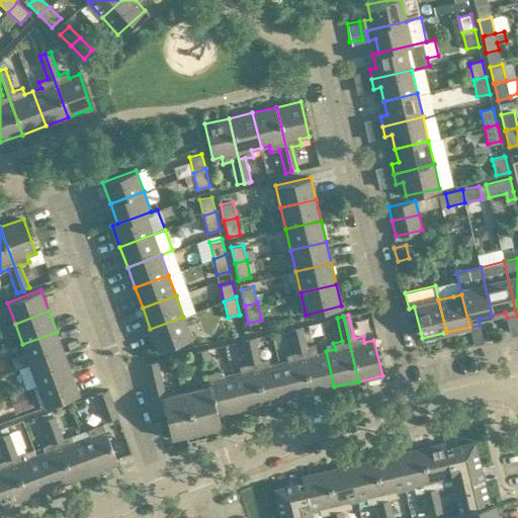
[(183,317),(150,329),(158,349),(191,337),(183,317)]
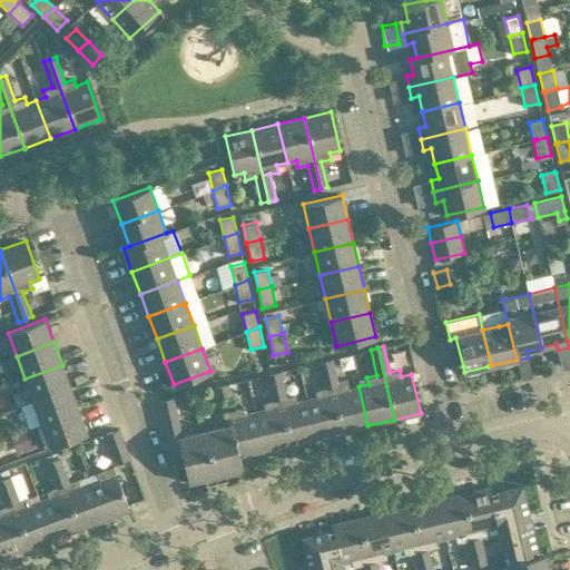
[(332,359),(325,360),(342,432),(367,425),(359,386),(349,389),(347,382),(337,384),(332,359)]
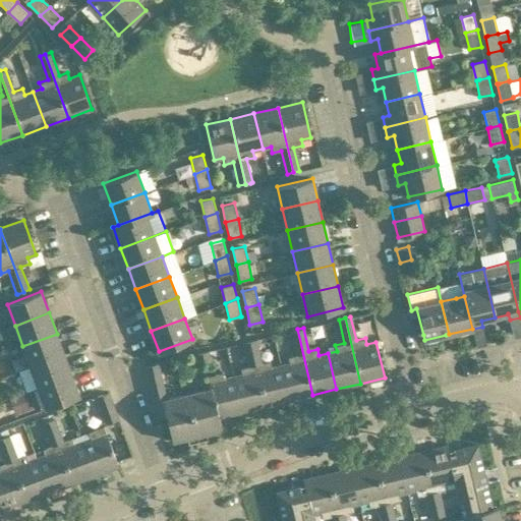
[(289,362),(280,364),(289,400),(312,395),(297,329),(291,331),(296,353),(288,356),(289,362)]
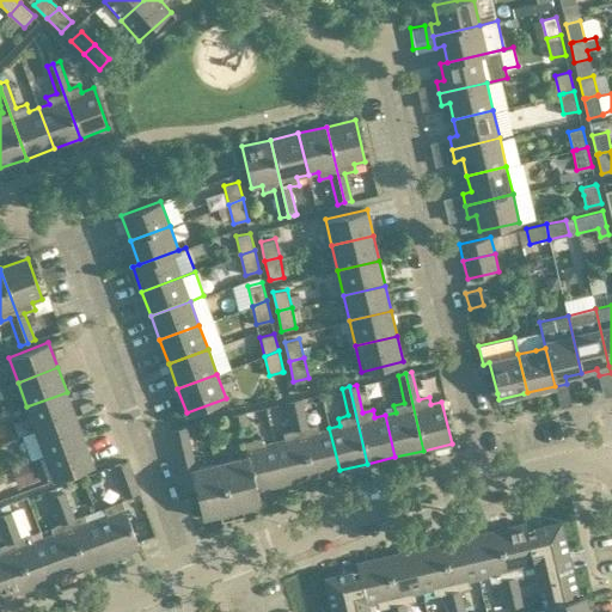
[(26,407),(36,430),(75,416),(67,392),(26,407)]
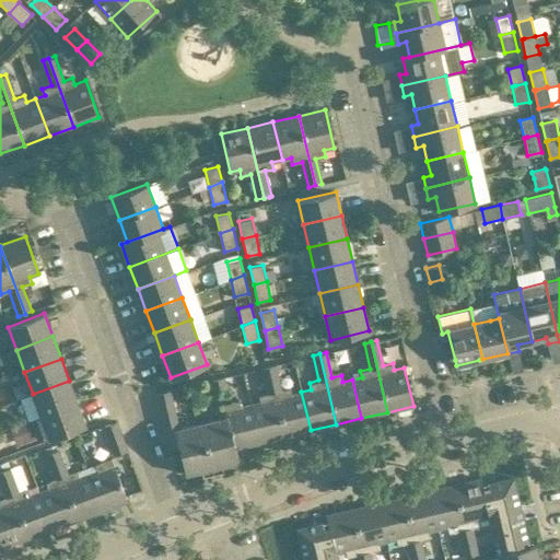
[(275,364),(268,365),(284,436),(311,430),(301,392),(292,394),(290,387),(280,389),(275,364)]
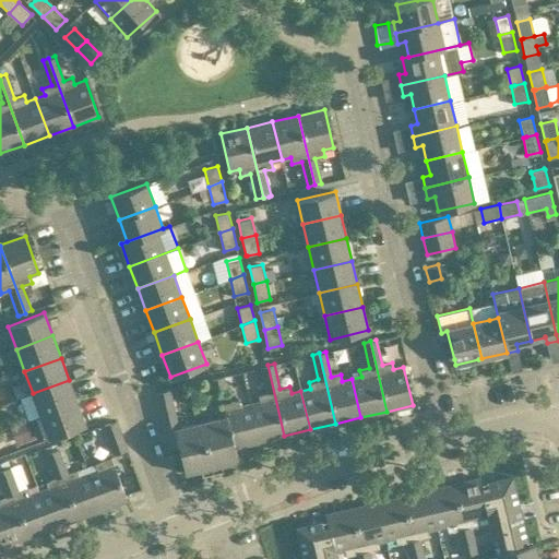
[(259,401),(250,403),(259,441),(284,436),(268,365),(261,367),(268,392),(258,394),(259,401)]
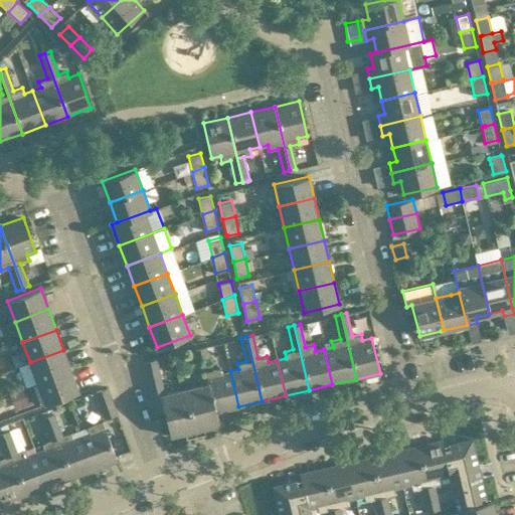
[(205,347),(199,348),(202,360),(208,358),(205,347)]
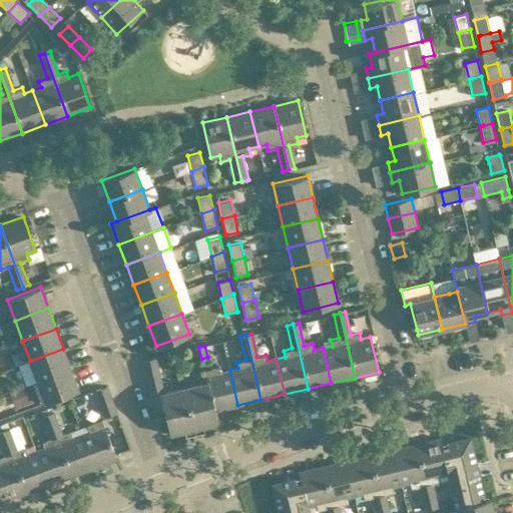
[(30,361),(19,365),(26,386),(37,382),(38,381),(71,369),(63,349),(30,361)]
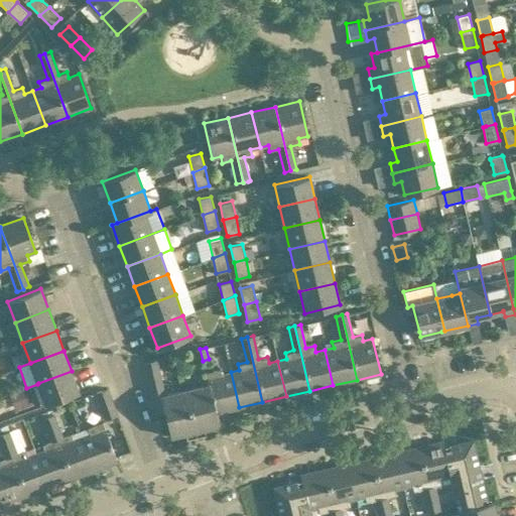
[(216,413),(209,383),(208,383),(164,393),(156,359),(144,362),(156,413),(164,411),(170,436),(218,424),(216,413)]
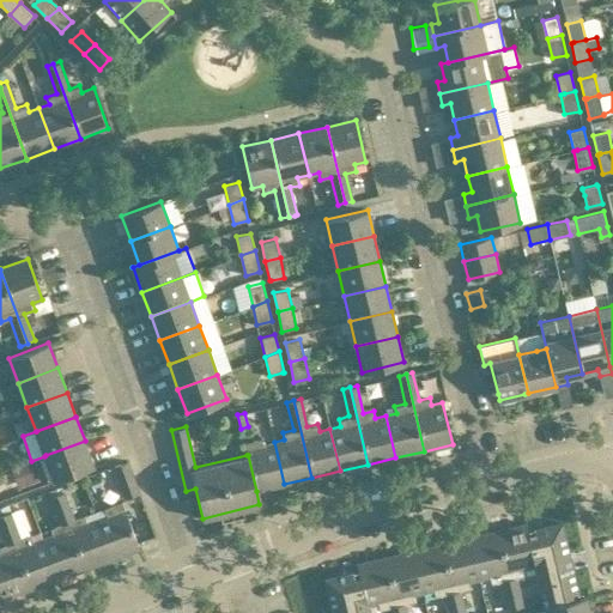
[(261,437),(244,442),(247,455),(248,455),(256,491),(259,490),(284,484),(274,442),(263,444),(261,437)]
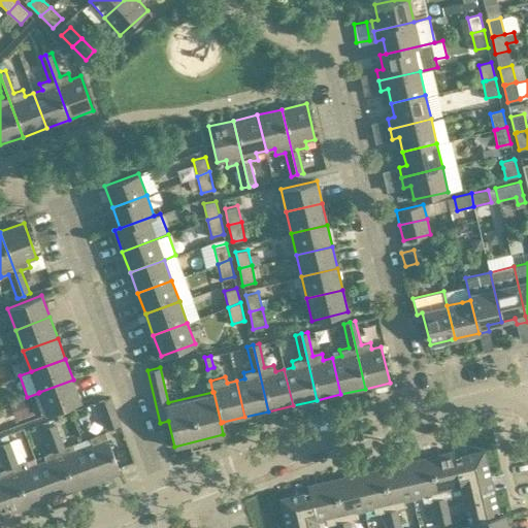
[(73,380),(38,393),(46,414),(80,401),(73,380)]
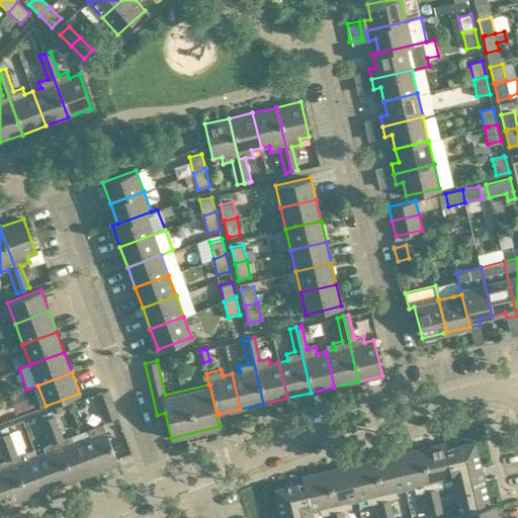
[(96,394),(102,409),(113,405),(108,390),(96,394)]
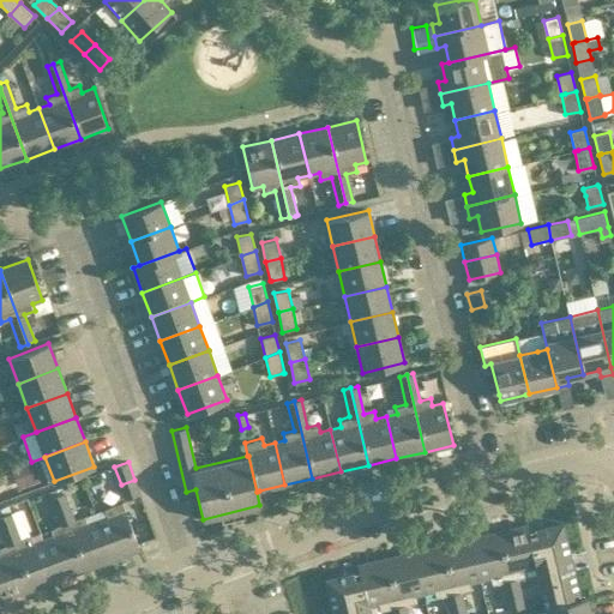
[(134,480),(121,485),(126,499),(140,493),(134,480)]
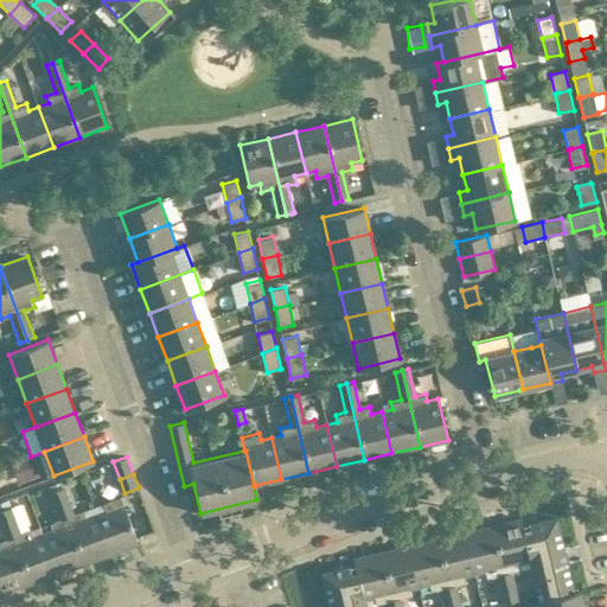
[(64,487),(57,490),(84,563),(112,554),(96,513),(87,517),(84,510),(74,515),(64,487)]
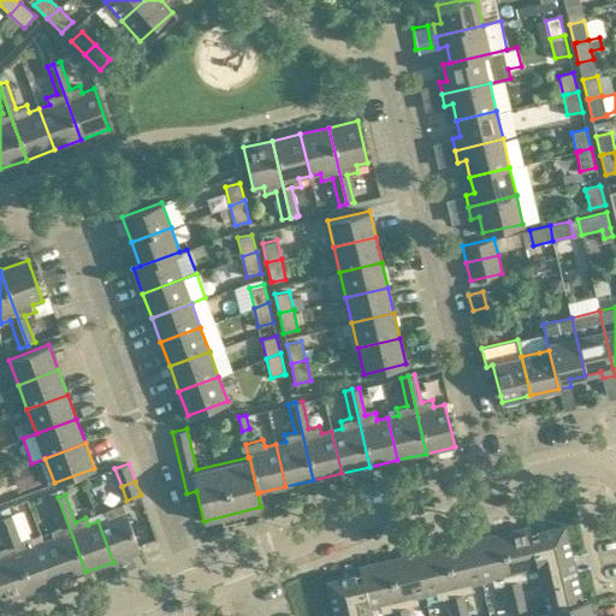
[(54,538),(43,542),(59,581),(86,572),(58,497),(51,499),(60,527),(52,531),(54,538)]
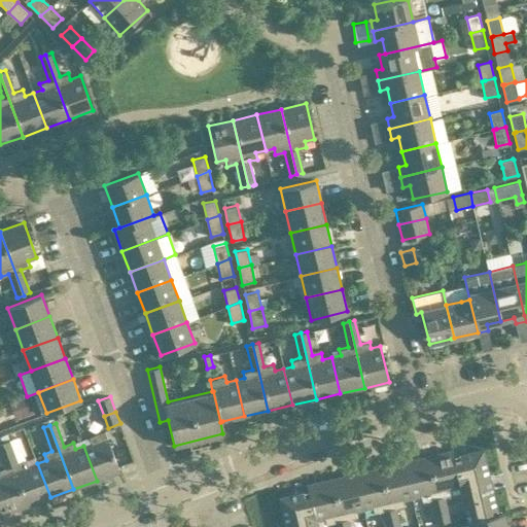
[(93,443),(83,446),(97,481),(120,471),(105,431),(90,436),(93,443)]
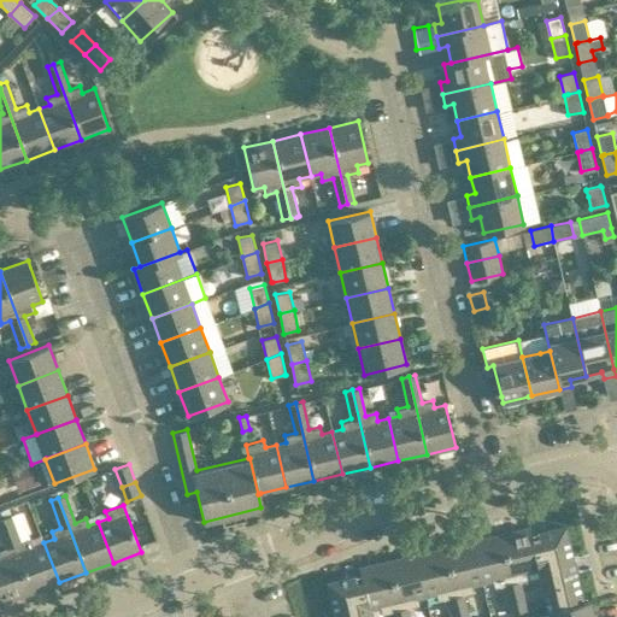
[(11,515),(4,518),(31,593),(59,582),(43,542),(41,535),(31,539),(22,542),(11,515)]
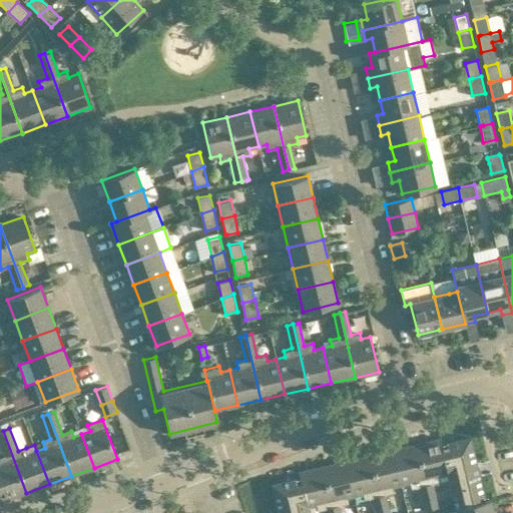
[(0,463),(0,464),(0,493),(1,495),(3,501),(26,493),(3,431),(0,431),(0,441),(5,456),(0,458),(0,463)]
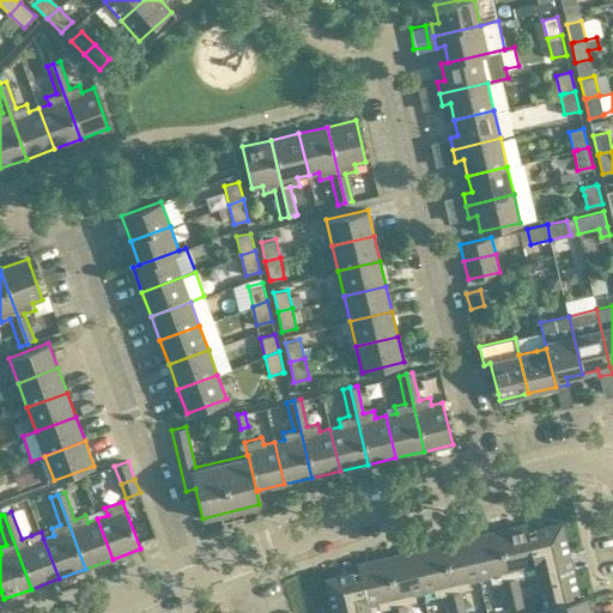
[(535,565),(545,606),(580,599),(562,522),(528,530),(527,523),(526,523),(535,565)]
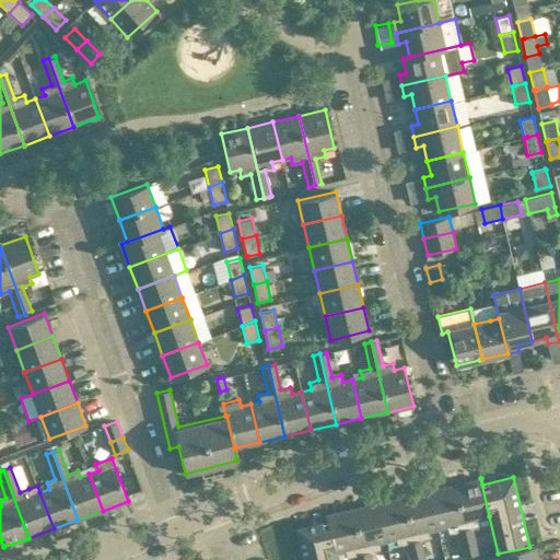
[(479,518),(489,516),(480,478),(455,485),(471,555),(478,552),(471,527),(481,525),(479,518)]
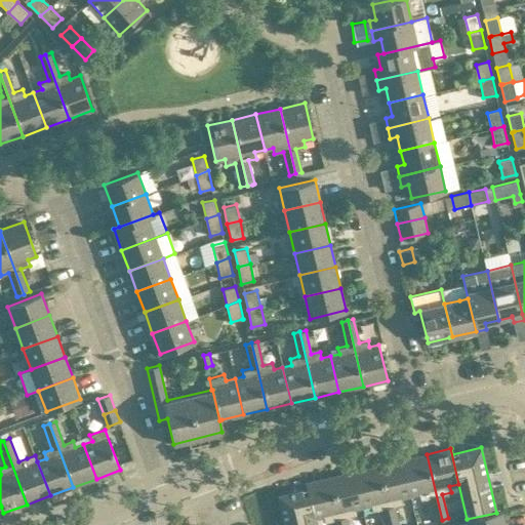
[(436,521),(442,520),(427,454),(402,459),(411,495),(420,493),(421,499),(431,497),(436,521)]
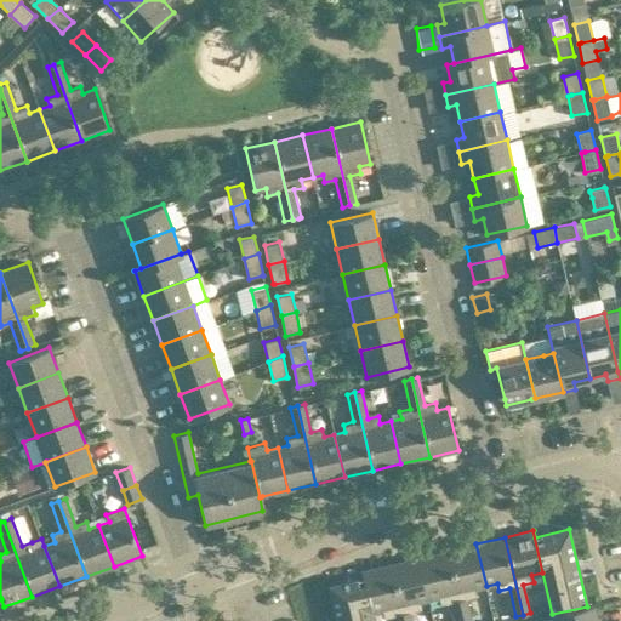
[(476,588),(486,586),(476,543),(448,551),(463,620),(471,620),(467,598),(477,596),(476,588)]
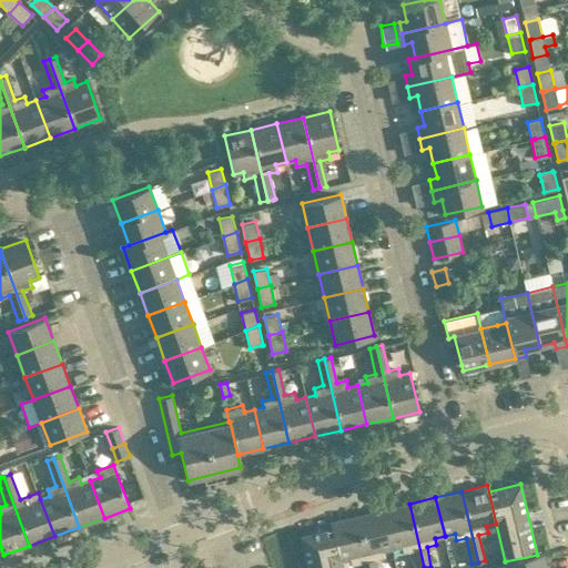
[(416,567),(424,567),(409,504),(384,509),(393,548),(402,546),(404,554),(413,551),(416,567)]
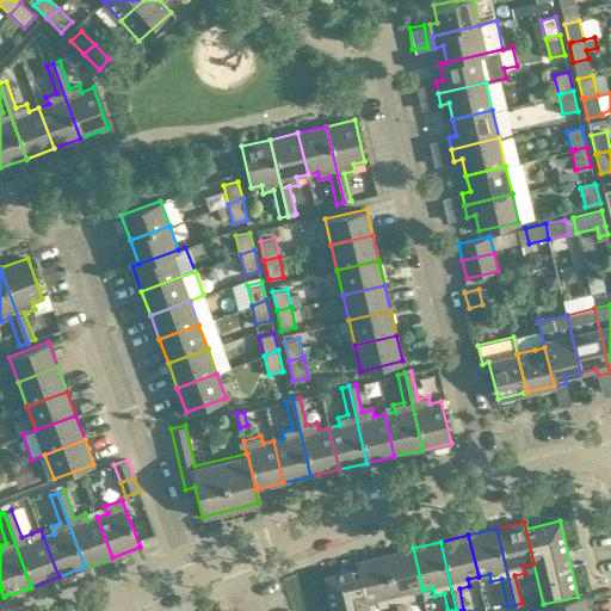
[(412,592),(423,590),(413,548),(384,555),(397,610),(405,610),(403,603),(413,600),(412,592)]
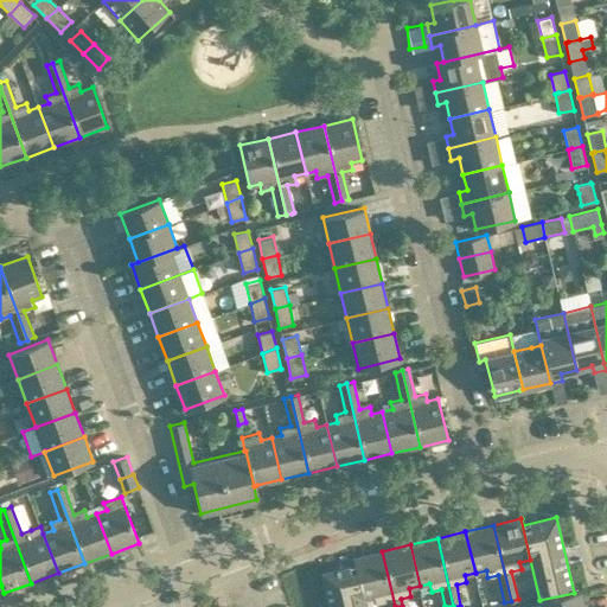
[(388,606),(395,606),(382,551),(353,557),(356,564),(364,599),(375,596),(376,605),(387,601),(388,606)]
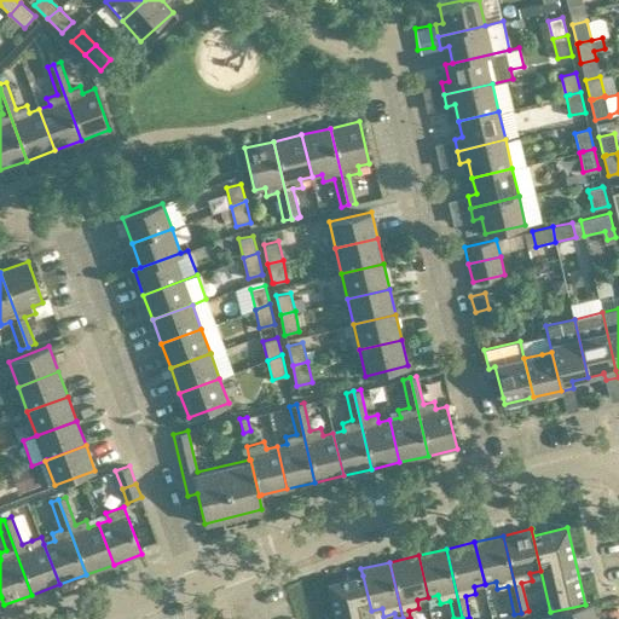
[(372,618),(371,611),(363,576),(329,584),(336,618),(372,618)]
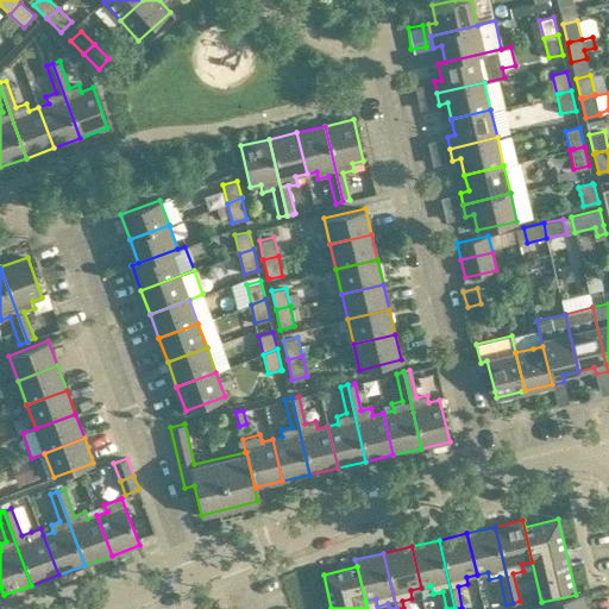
[(541,602),(542,608),(585,608),(583,592),(576,595),(541,602)]
